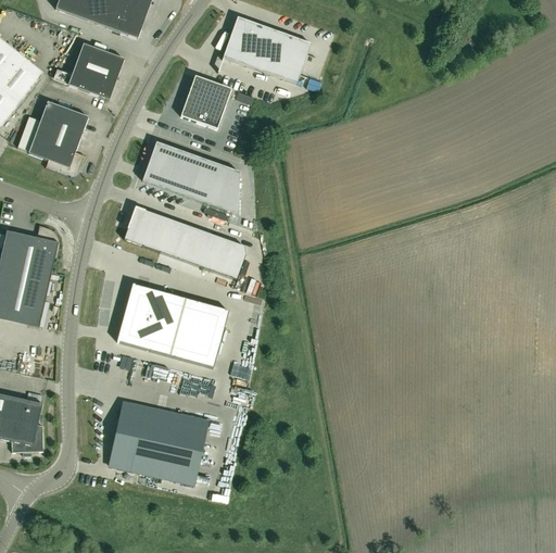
[(58,0),(55,8),(137,37),(150,0),(58,0)]
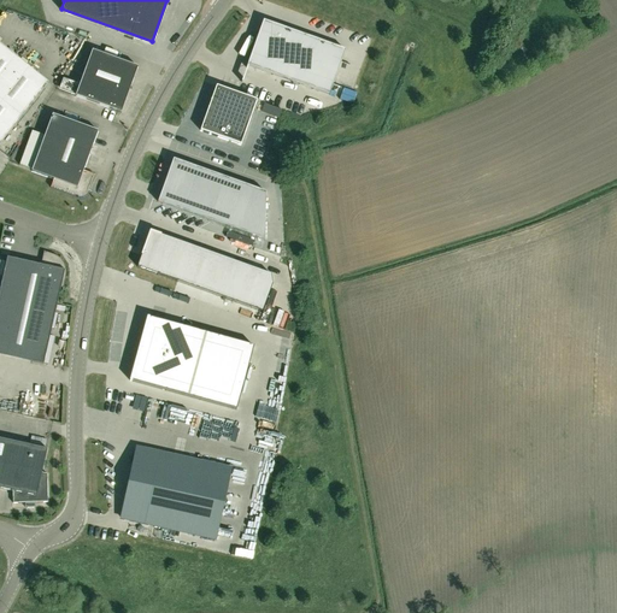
[(263,17),(247,63),(328,92),(345,47),(263,17)]
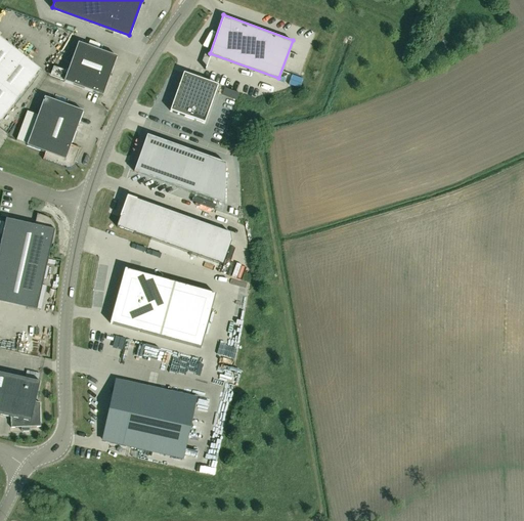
[(0,119),(41,68),(0,35),(0,119)]
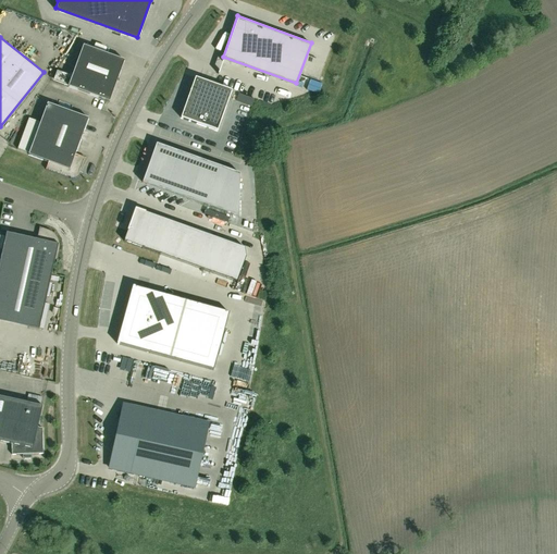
[(83,42),(67,84),(109,99),(124,58),(83,42)]
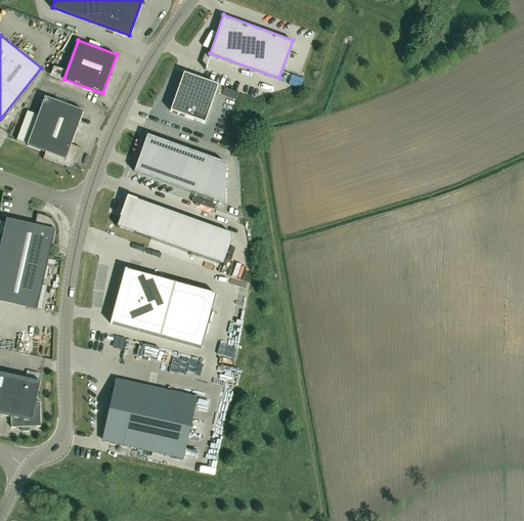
[(183,70),(170,109),(204,121),(218,82),(183,70)]
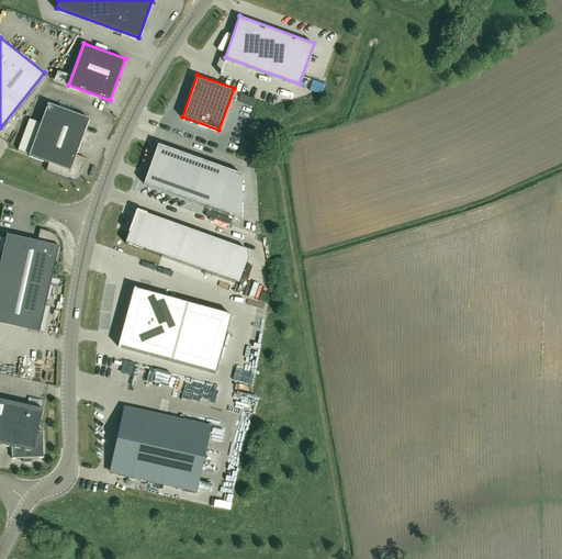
[(47,101),(29,154),(48,160),(46,168),(47,167),(71,176),(70,177),(74,178),(76,177),(78,176),(80,175),(81,172),(80,171),(85,157),(87,157),(85,156),(85,155),(80,154),(79,154),(76,153),(89,116),(47,101)]
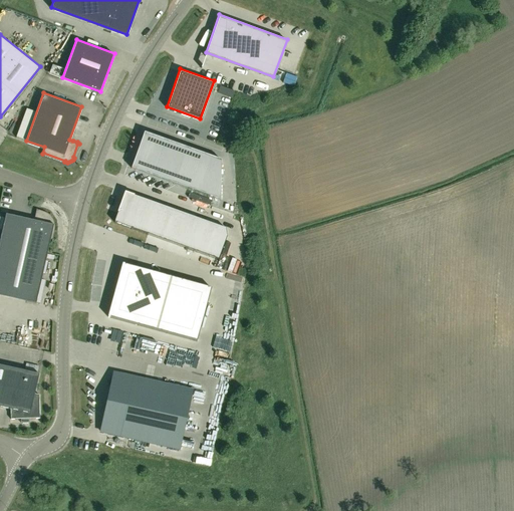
[(220,198),(221,158),(144,131),(132,166),(220,198)]
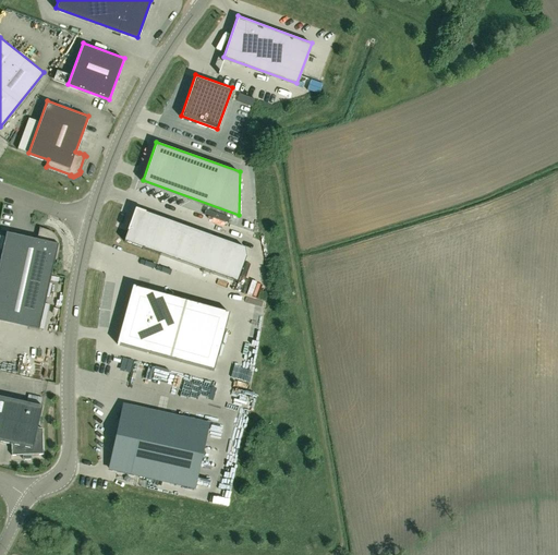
[(136,206),(124,239),(238,279),(246,255),(245,245),(136,206)]
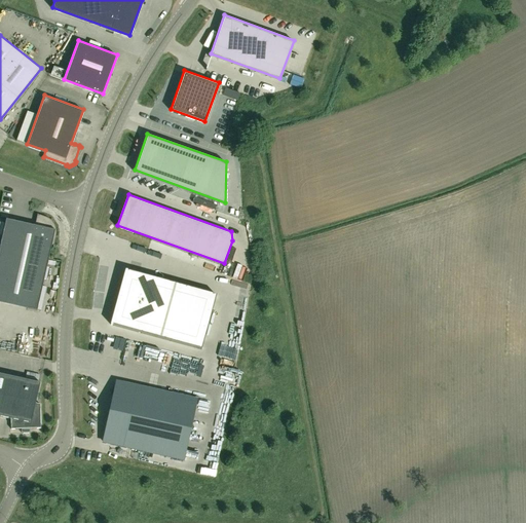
[(53,245),(57,232),(57,229),(55,227),(55,224),(54,222),(52,220),(50,218),(48,217),(46,215),(37,212),(37,213),(39,214),(37,224),(6,217),(0,243),(0,300),(37,308),(51,243),(53,243),(53,245)]
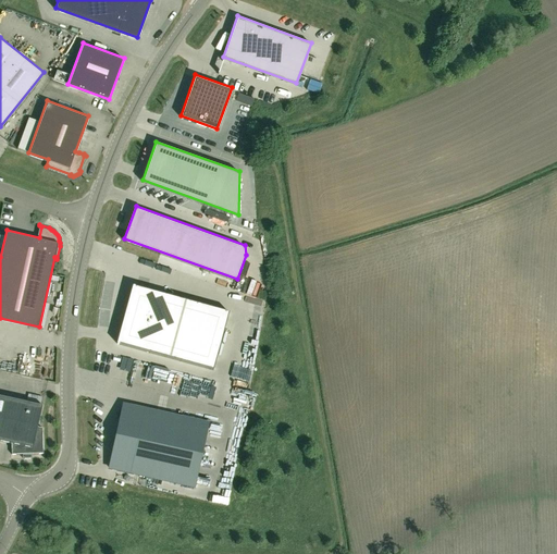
[(133,283),(116,341),(213,368),(230,309),(133,283)]
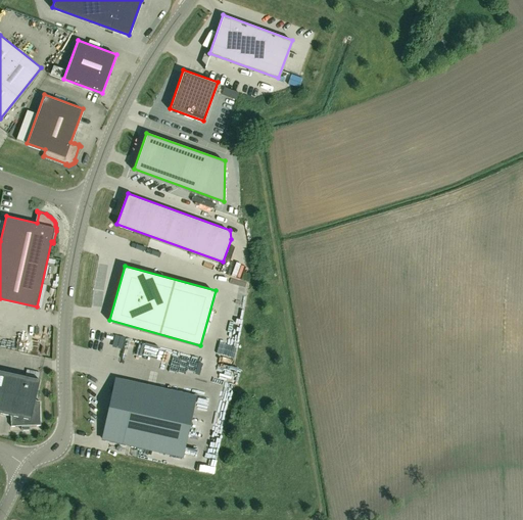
[(0,411),(10,414),(11,424),(22,424),(24,428),(29,427),(29,423),(41,423),(40,399),(36,397),(40,378),(0,369),(0,411)]
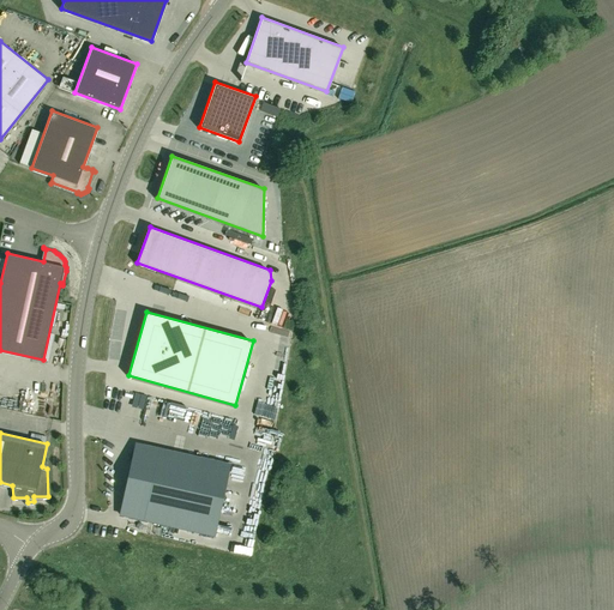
[(214,533),(229,463),(136,442),(120,512),(214,533)]
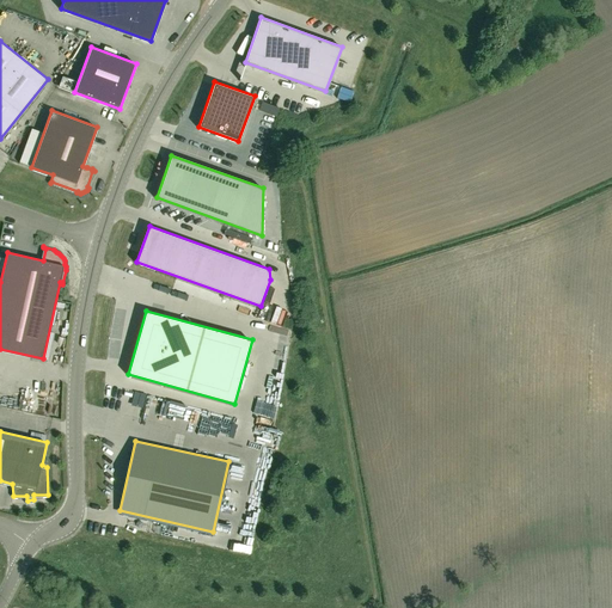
All buildings are outlined.
